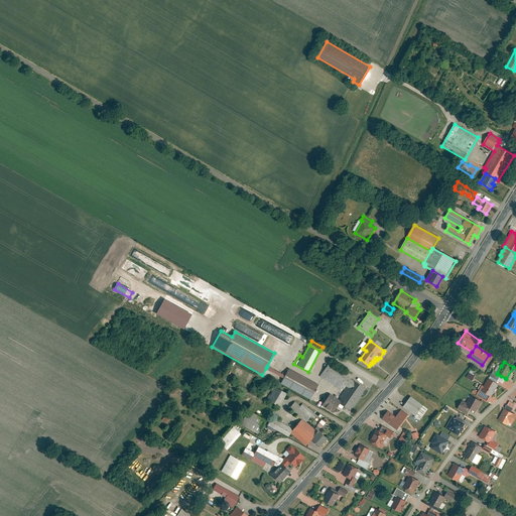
[(355,380),(331,363),(320,376),(340,390),(342,388),(346,389),(341,396),(342,397),(341,399),(341,403),(352,411),(364,394),(366,395),(370,391),(355,380)]
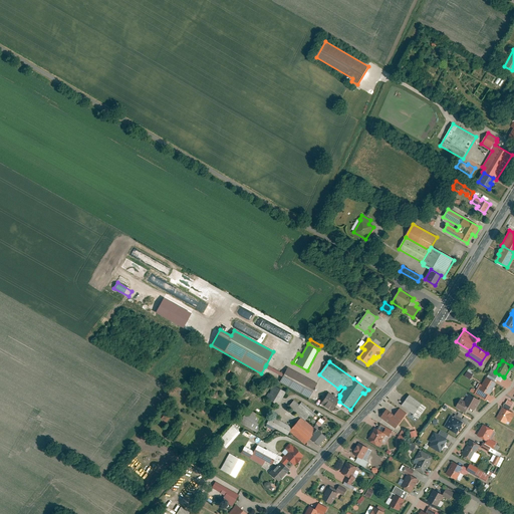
[(265,366),(282,376),(284,374),(266,364),(265,366)]
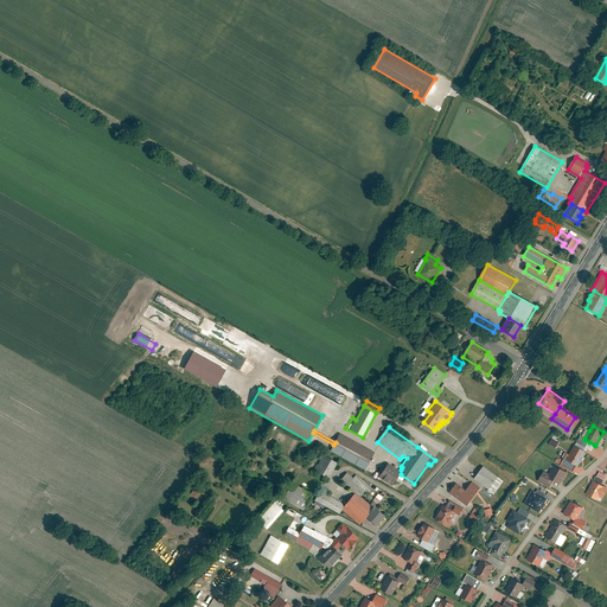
[(375,453),(340,434),(336,442),(333,445),(331,451),(365,471),(375,453)]
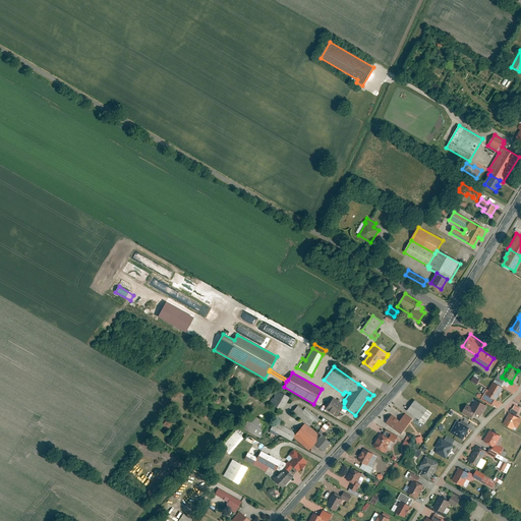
[(476,385),(479,378),(474,374),(470,382),(476,385)]
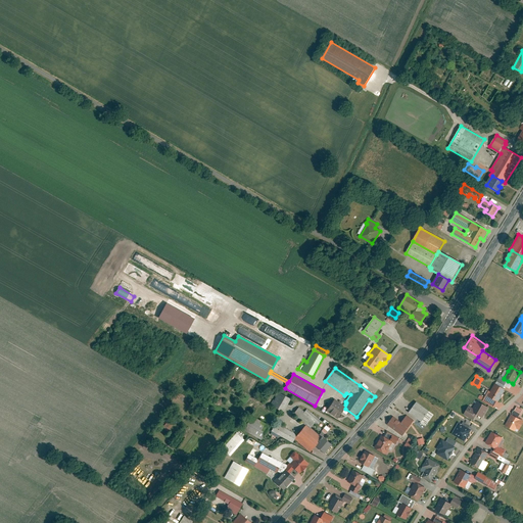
[(500,376),(496,381),(505,386),(506,385),(508,381),(504,379),(504,378),(502,377),(500,376)]
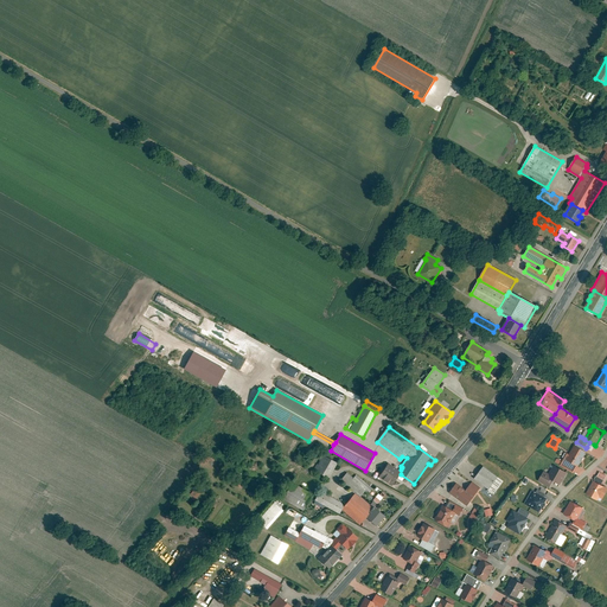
[(577,466),(586,453),(583,452),(574,446),(569,455),(564,453),(562,458),(563,458),(577,466)]
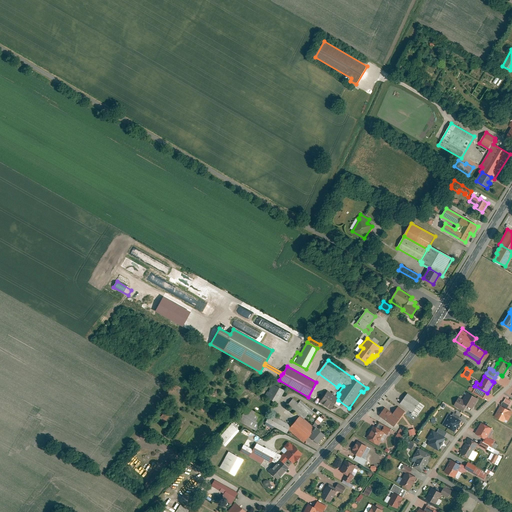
[(271,384),(264,397),(276,404),(284,391),(271,384)]
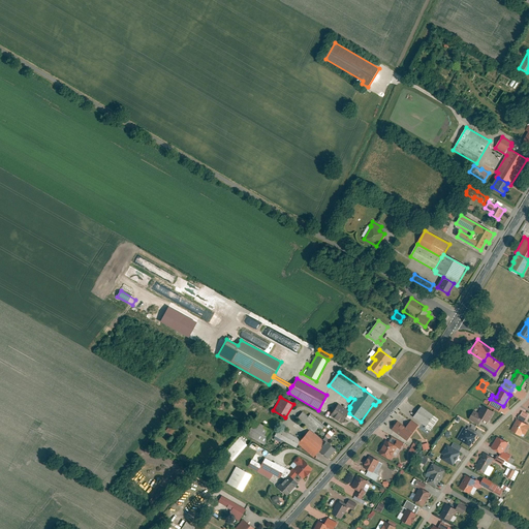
[(499,412),(503,406),(491,399),(490,402),(486,400),(485,403),(499,412)]
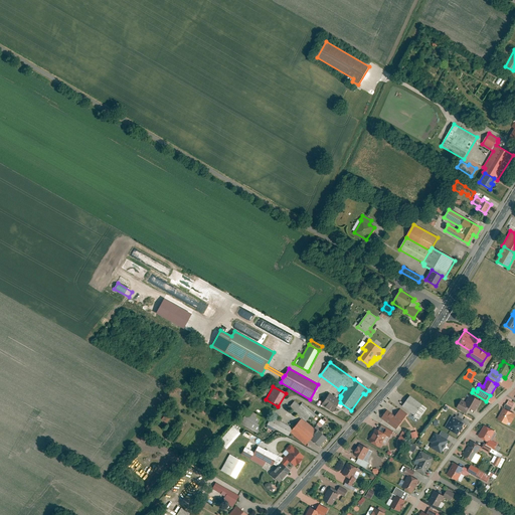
[(340,398),(331,392),(322,404),(334,412),(340,402),(340,398)]
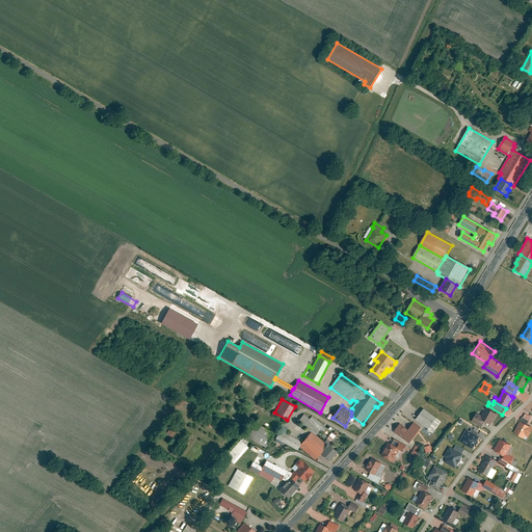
[(441,421),(423,408),(416,419),(428,428),(427,429),(431,433),(441,421)]
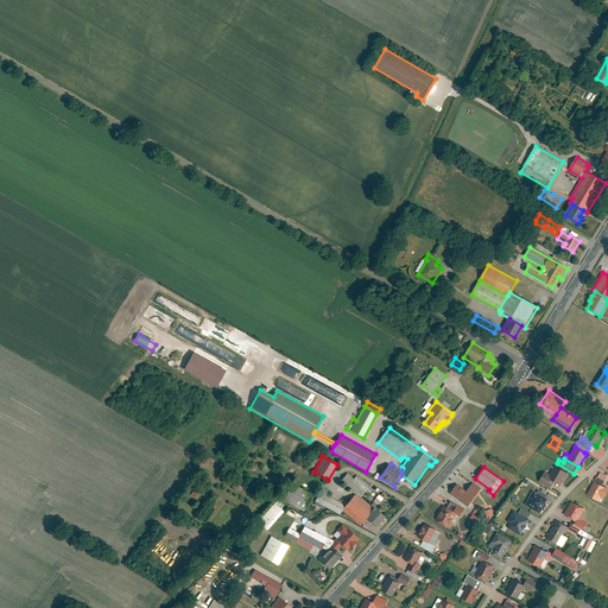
[(561,486),(567,474),(556,467),(550,476),(544,473),(539,481),(551,488),(555,482),(561,486)]
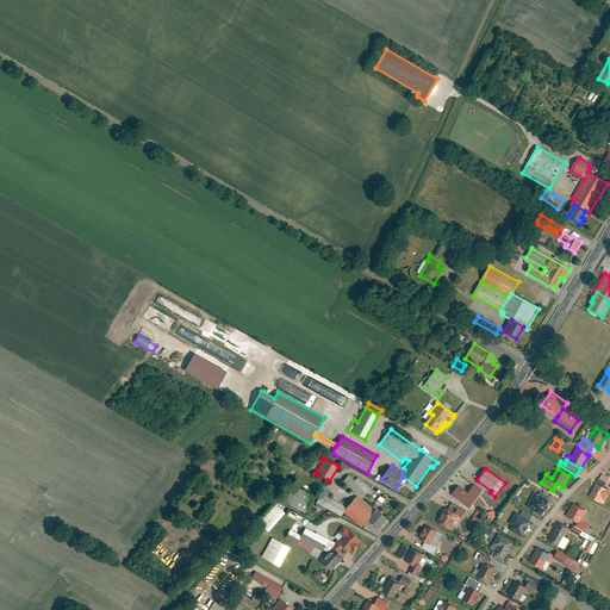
[(358,496),(361,499),(366,493),(369,497),(374,492),(358,478),(355,481),(348,475),(342,483),(358,496)]
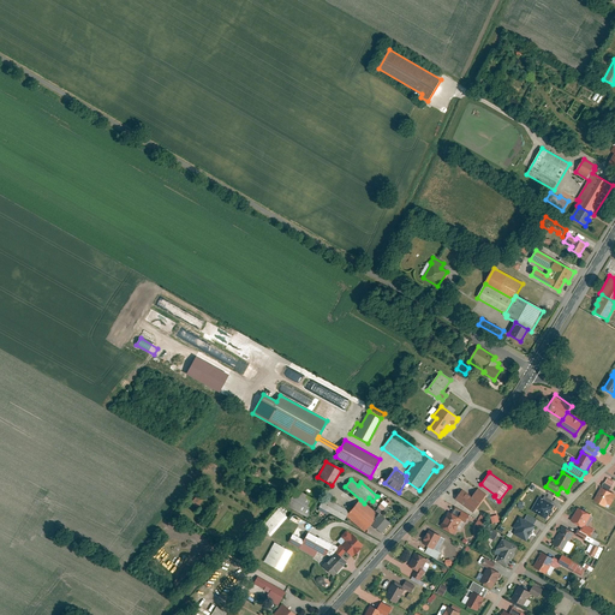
[(603,487),(602,488),(608,491),(611,487),(604,483),(604,482),(602,487),(603,487)]
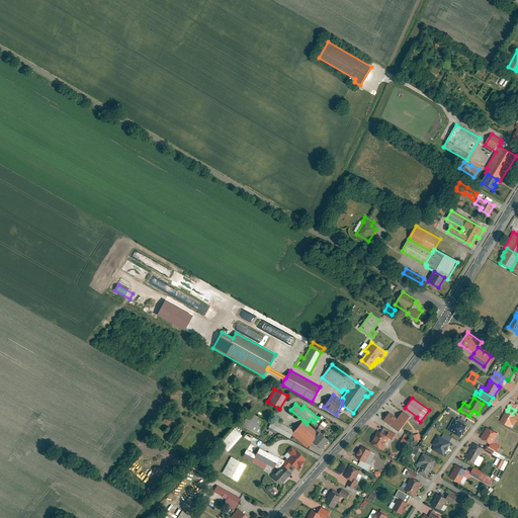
[(517,417),(512,414),(507,411),(501,422),(509,426),(511,423),(514,425),(517,418),(517,417)]
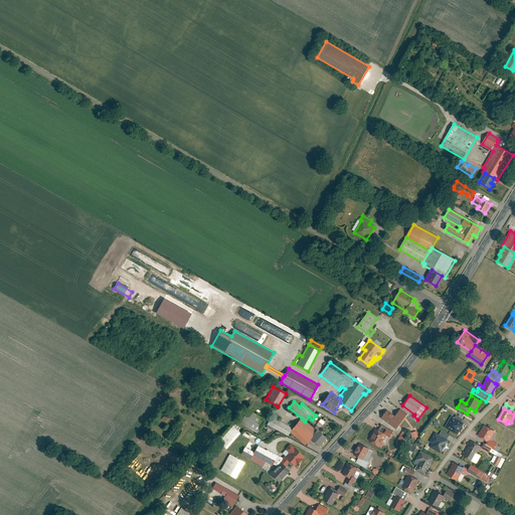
[(396,430),(407,414),(400,409),(395,415),(388,410),(382,418),(396,430)]
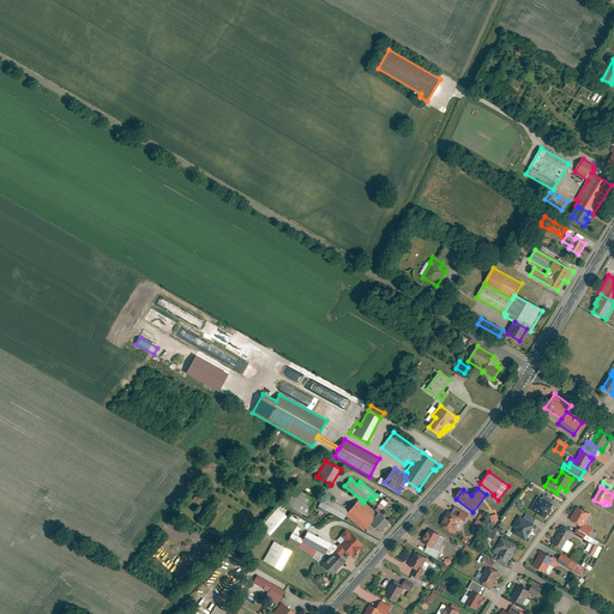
[(294,489),(286,504),(306,517),(315,501),(294,489)]
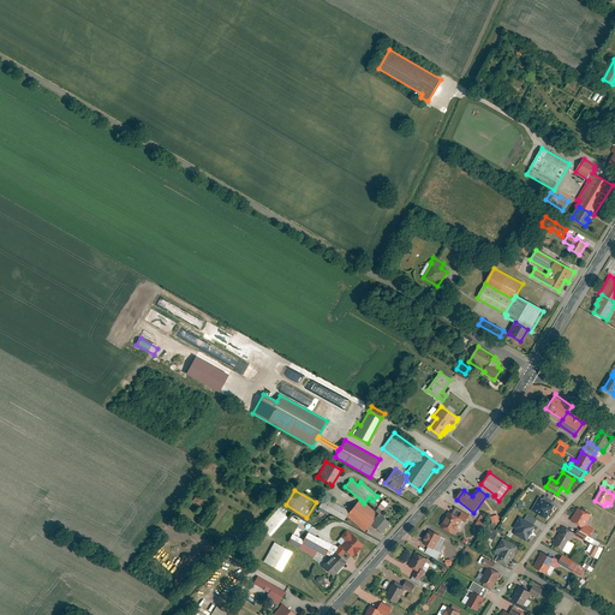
[(197,507),(202,499),(196,495),(191,503),(197,507)]
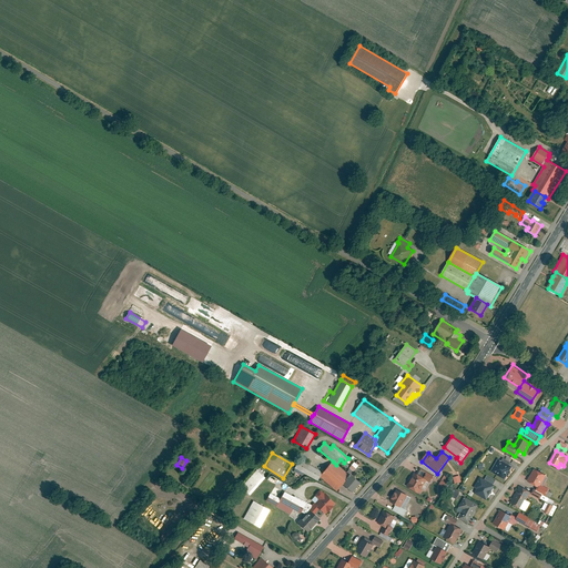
[(317,480),(320,477),(321,475),(318,470),(298,459),(294,468),(317,480)]
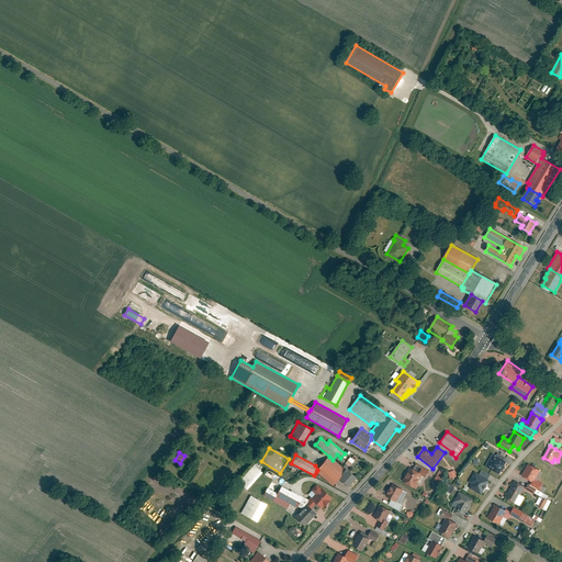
[(504,465),(505,462),(504,462),(496,457),(493,454),(486,467),(498,474),(501,470),(502,471),(505,467),(504,465)]
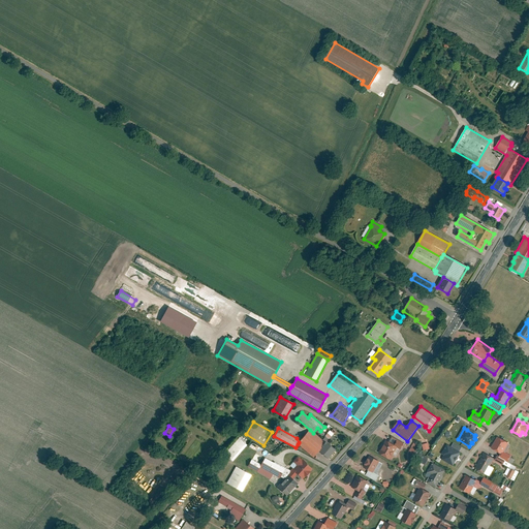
[(298,444),(313,458),(318,452),(325,443),(322,441),(313,433),(310,430),(299,442),(298,444)]
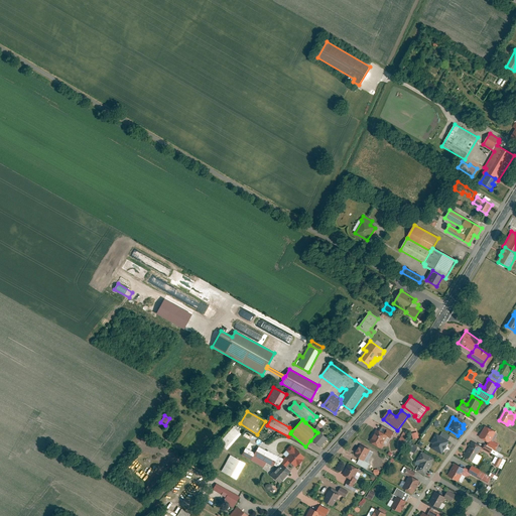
[(314,430),(317,432),(310,440),(319,447),(327,439),(318,431),(320,429),(317,426),(314,430)]
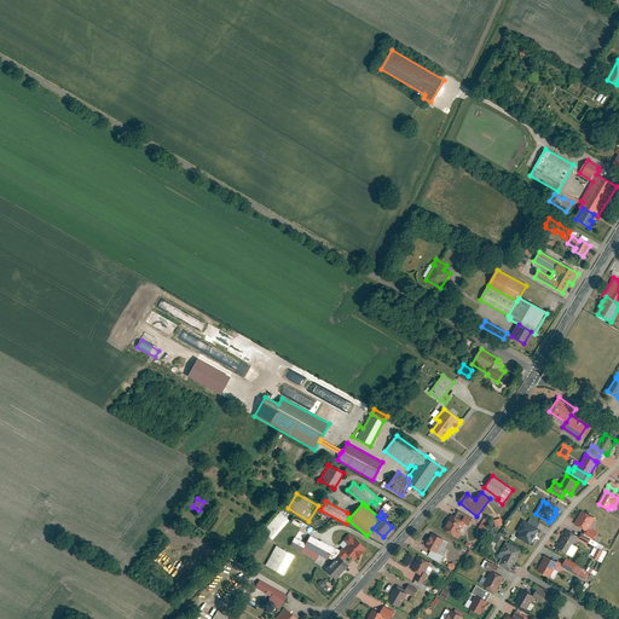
[(458,512),(455,518),(463,524),(469,526),(473,520),(458,512)]
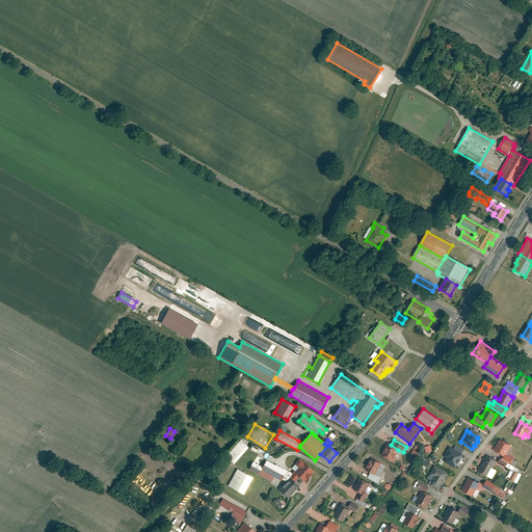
[(510,446),(501,440),(495,451),(504,456),(502,459),(508,463),(510,464),(513,459),(506,454),(510,446)]
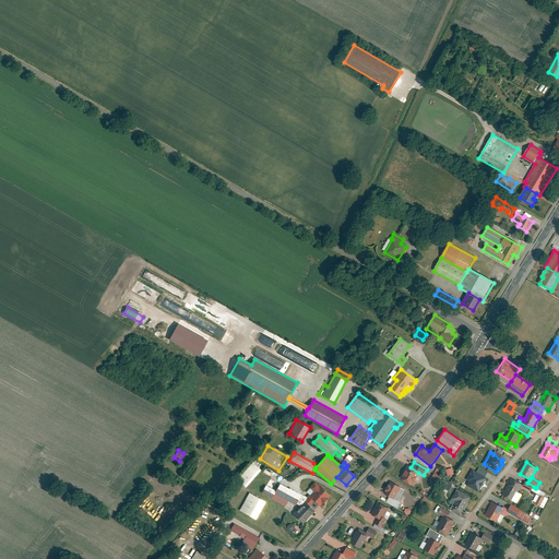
[(237,480),(246,487),(261,471),(252,463),(237,480)]
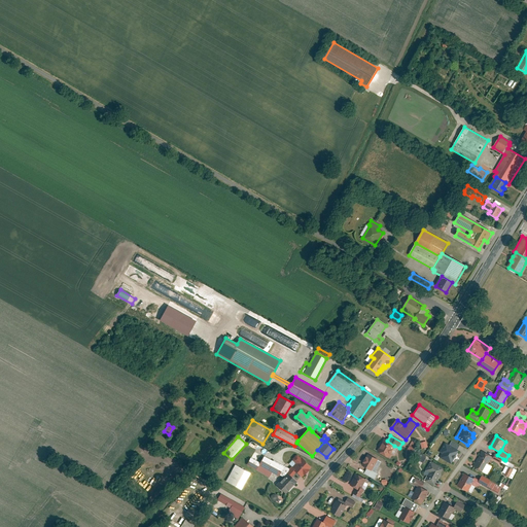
[(385,440),(378,451),(388,457),(390,453),(394,446),(387,441),(385,440)]
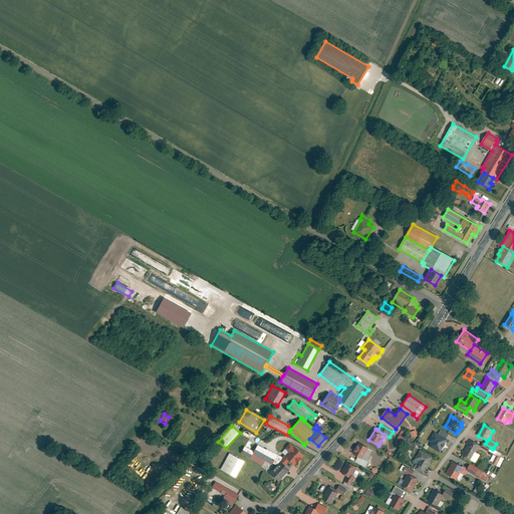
[(441,430),(439,434),(447,438),(449,435),(441,430)]
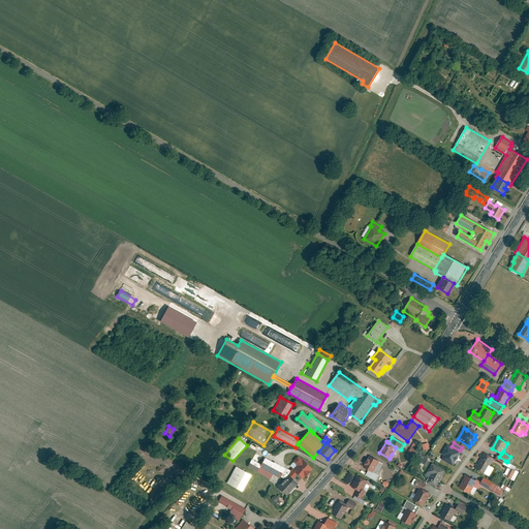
[(413,443),(408,452),(412,455),(417,445),(413,443)]
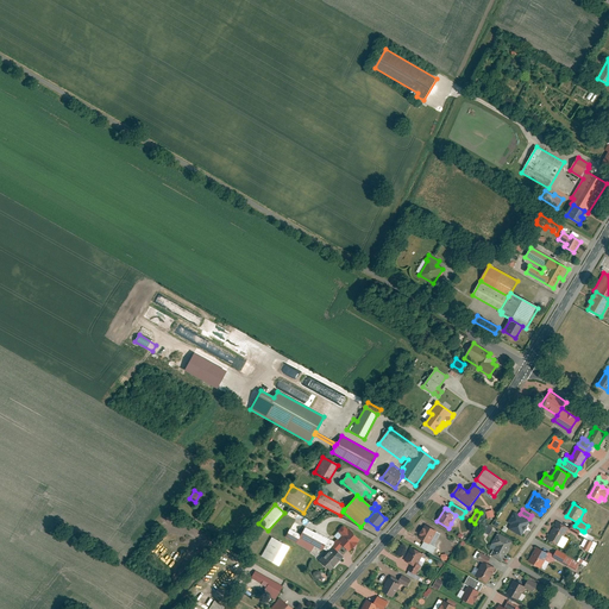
[(521,535),(529,521),(528,521),(529,519),(520,514),(519,515),(515,513),(509,522),(513,525),(510,528),(521,535)]
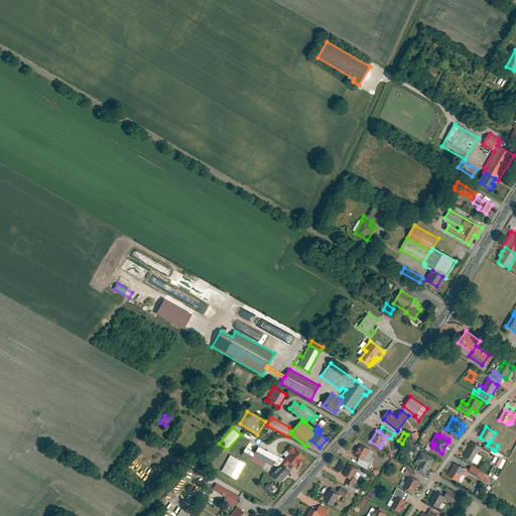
[(391,438),(386,436),(382,443),(386,445),(391,438)]
